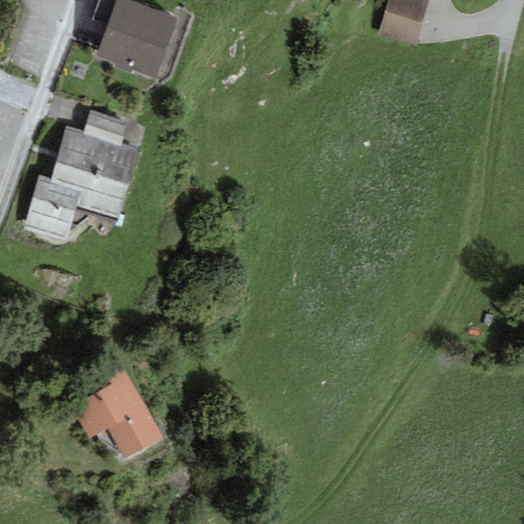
[(133,0),(99,0),(92,20),(106,27),(117,0),(129,0),(133,1),(133,0)]
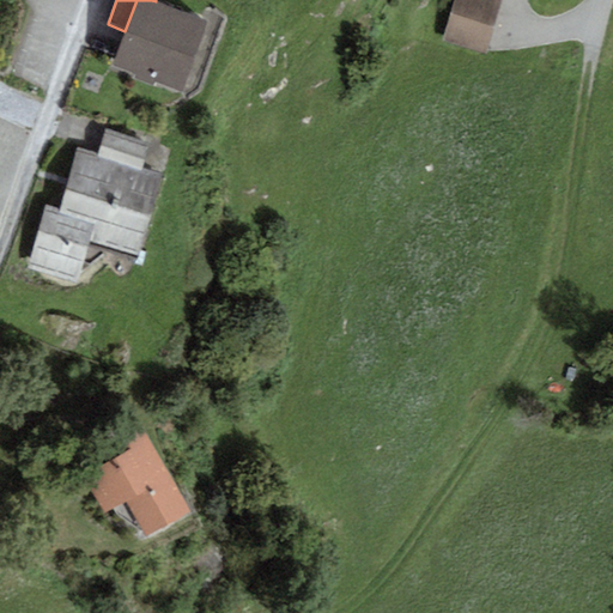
[(156,1),(151,0),(137,0),(125,31),(111,68),(182,93),(208,20),(156,1)]
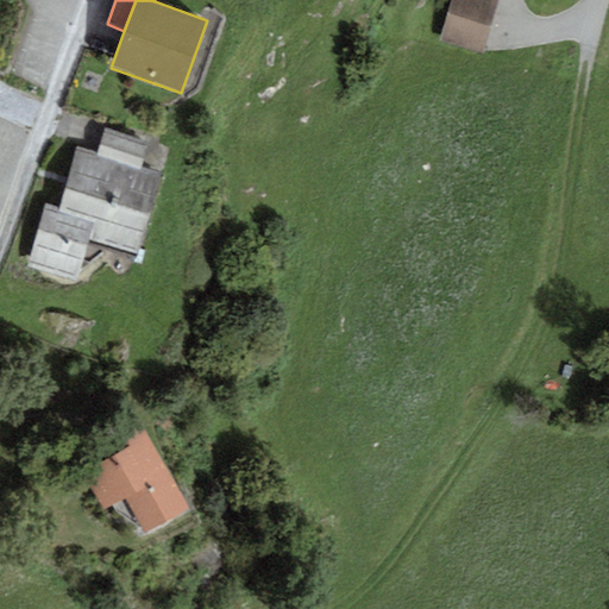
[(482,55),(497,0),(451,0),(439,43),(482,55)]
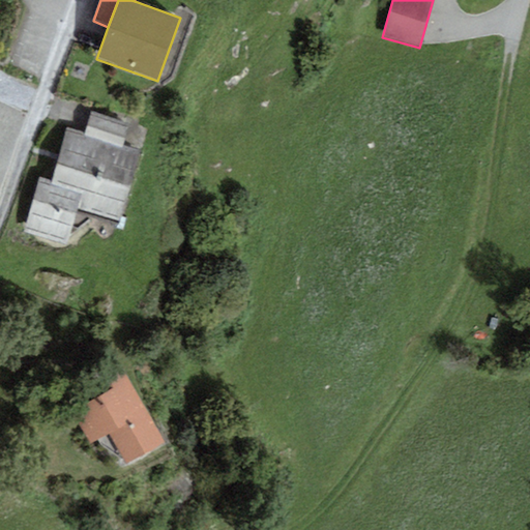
[(85,135),(122,146),(129,124),(91,113),(85,135)]
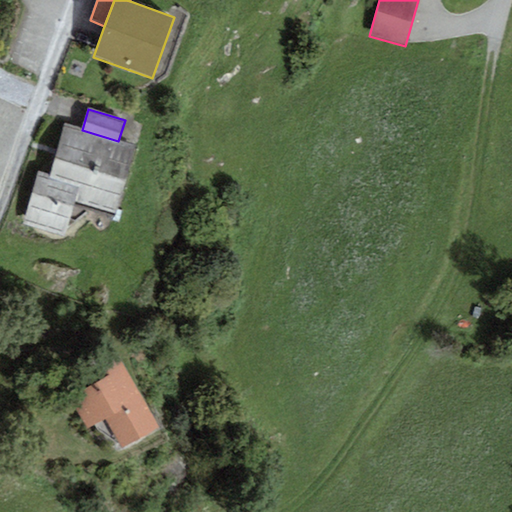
[(82,130),(66,125),(51,175),(38,171),(23,222),(65,235),(75,202),(116,214),(137,146),(118,141),(82,130)]
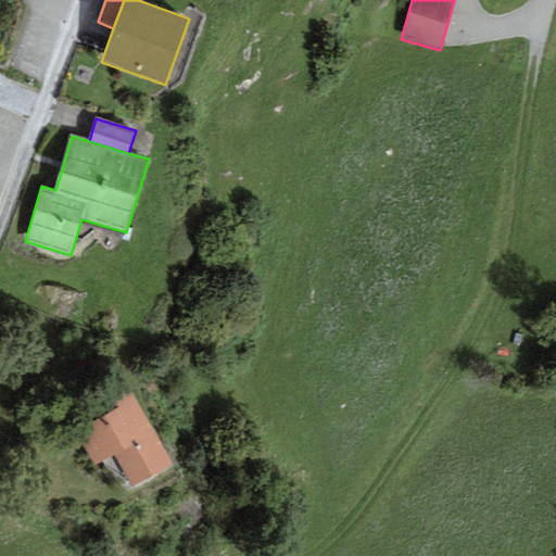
[(174,466),(130,389),(113,399),(118,407),(76,431),(96,466),(115,456),(133,488),(174,466)]
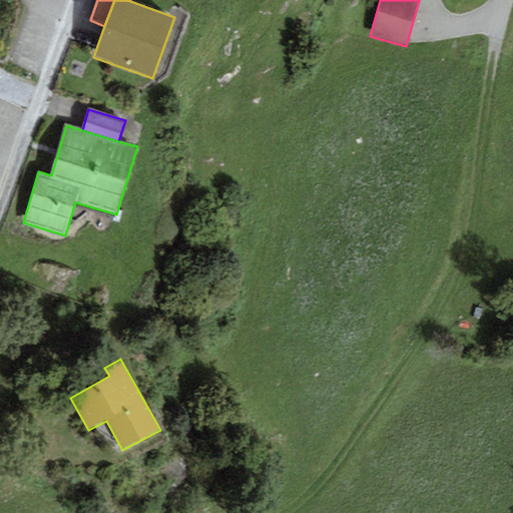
All buildings are outlined.
